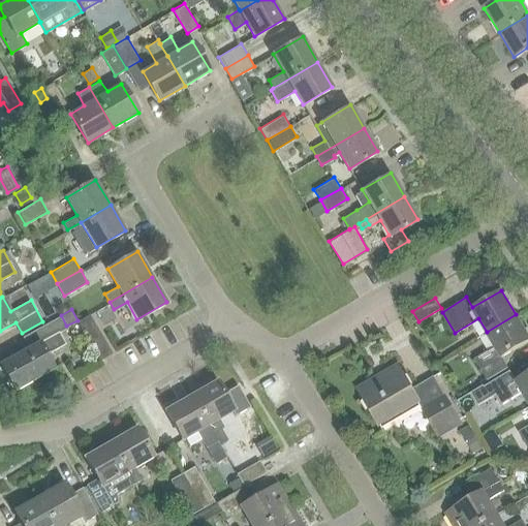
[(91,343),(103,337),(89,313),(78,320),(91,343)]
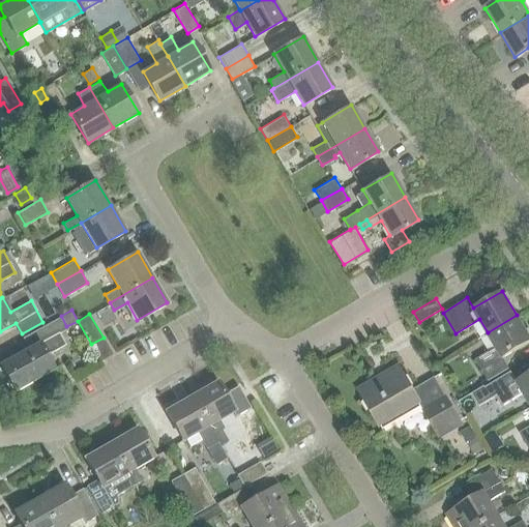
[(528,334),(517,315),(488,332),(496,347),(475,358),(489,380),(509,368),(502,356),(528,341),(528,334)]
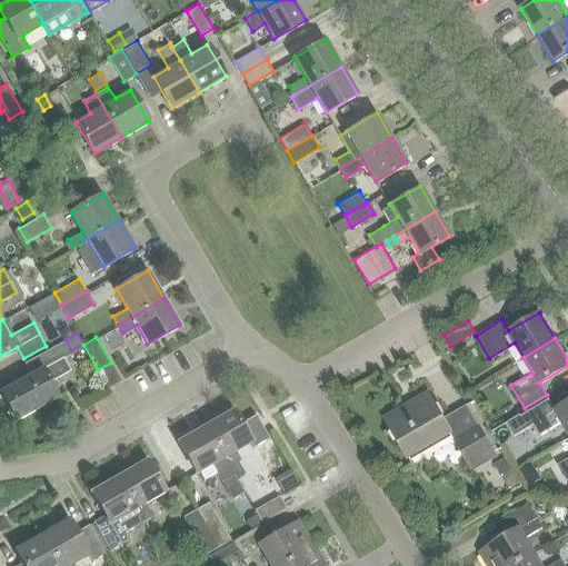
[(62,357),(72,351),(71,350),(66,339),(26,361),(32,374),(0,390),(16,419),(59,396),(50,379),(69,369),(62,357)]
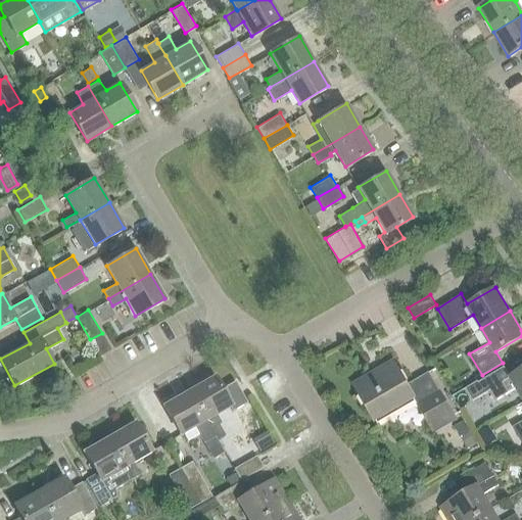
[(431,428),(455,415),(429,371),(407,384),(393,361),(354,383),(375,419),(413,396),(431,428)]
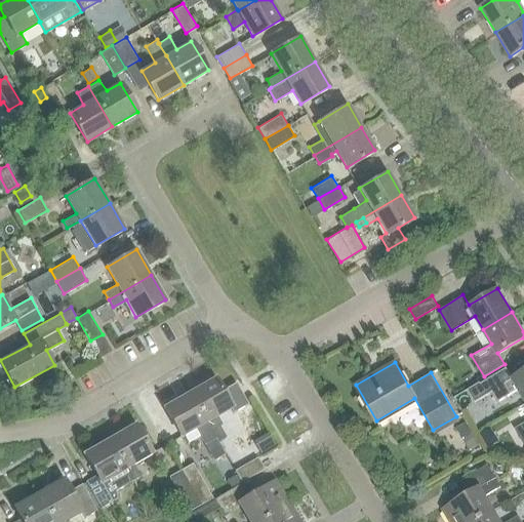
[(497,400),(498,400),(518,389),(523,398),(523,370),(512,377),(506,367),(480,383),(479,380),(467,388),(475,401),(492,391),(497,400)]
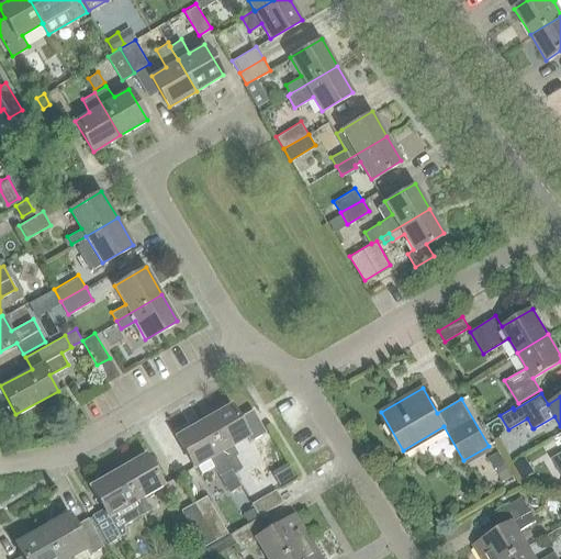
[(234,471),(242,467),(229,446),(248,435),(231,404),(203,420),(221,451),(222,450),(234,471)]
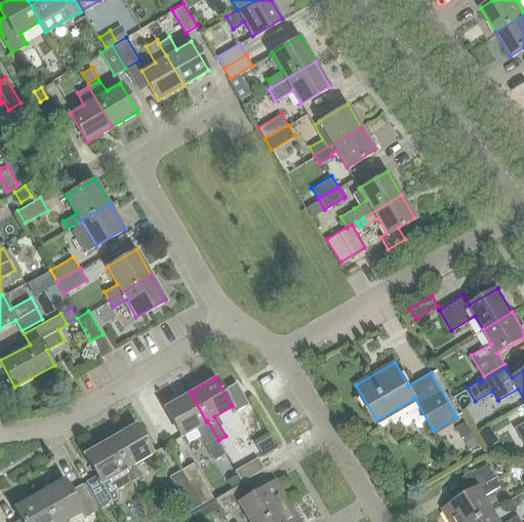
[(206,422),(190,392),(165,406),(182,436),(196,428),(205,443),(216,437),(207,420),(206,422)]
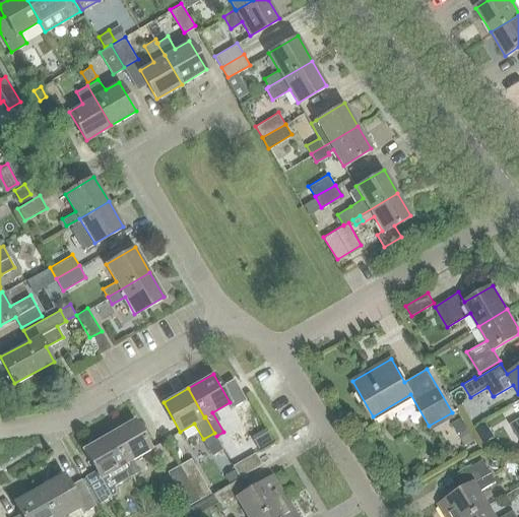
[(452,422),(465,445),(473,440),(460,416),(452,422)]
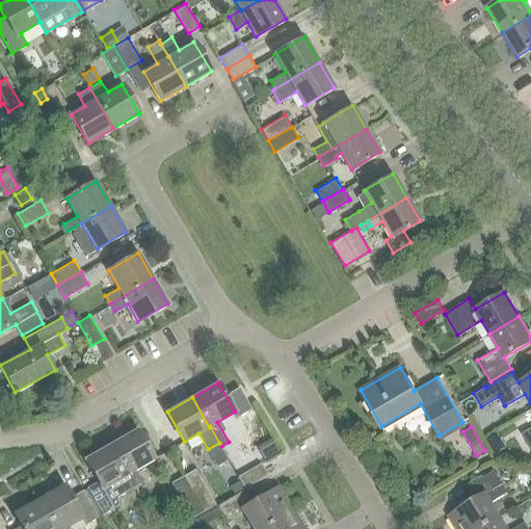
[(530,427),(522,433),(530,448),(530,427)]
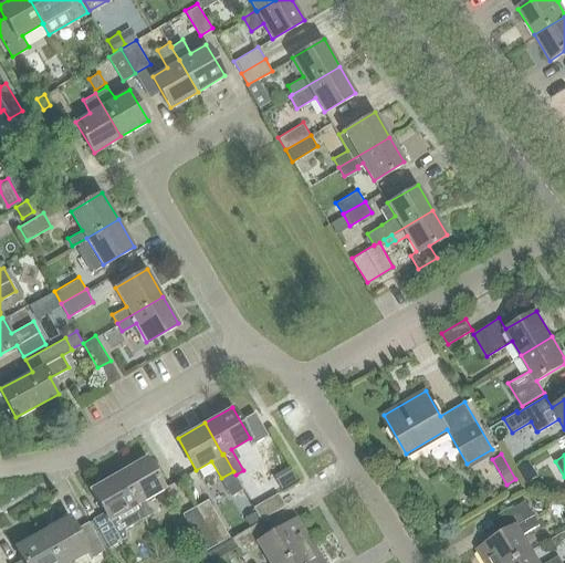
[(118,472),(144,517),(150,512),(144,500),(164,489),(145,457),(118,472)]
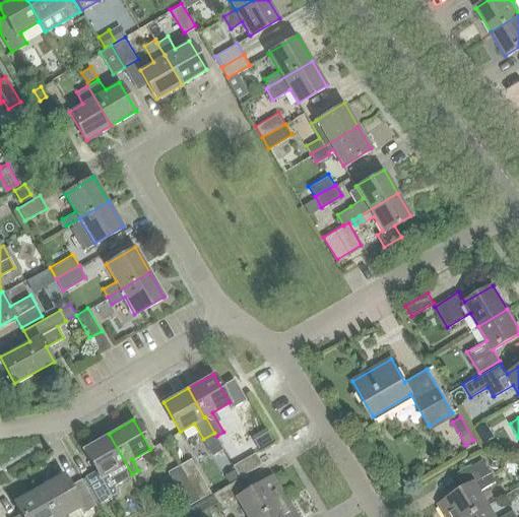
[(132,474),(109,434),(83,448),(95,469),(85,475),(100,502),(116,493),(114,485),(132,474)]
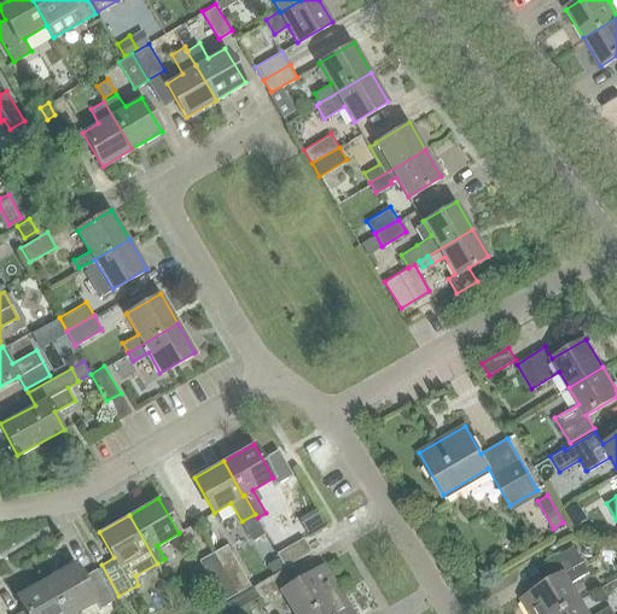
[(284,566),(312,550),(303,536),(275,551),(278,556),(284,565),(284,566)]
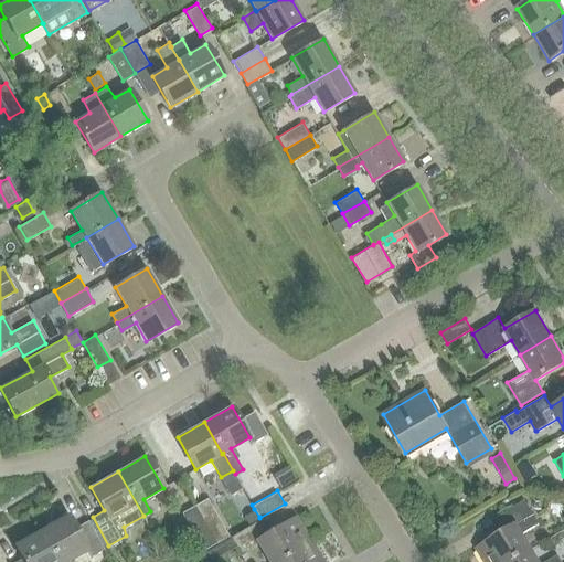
[(208,497),(194,505),(202,518),(216,542),(229,536),(214,510),(208,497)]
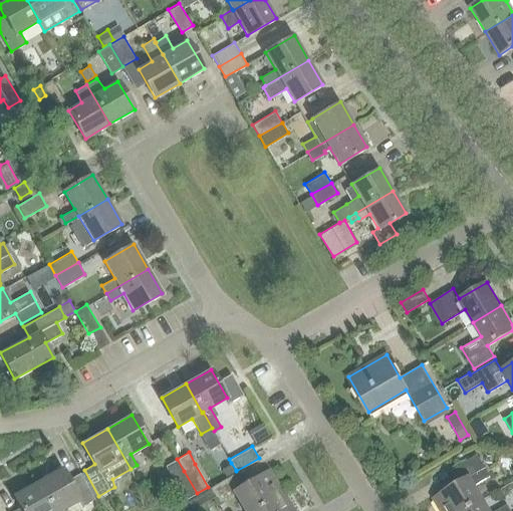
[(434,498),(442,510),(462,510),(484,498),(475,484),(490,475),(477,454),(454,468),(462,481),(456,484),(454,480),(446,485),(449,489),(434,498)]
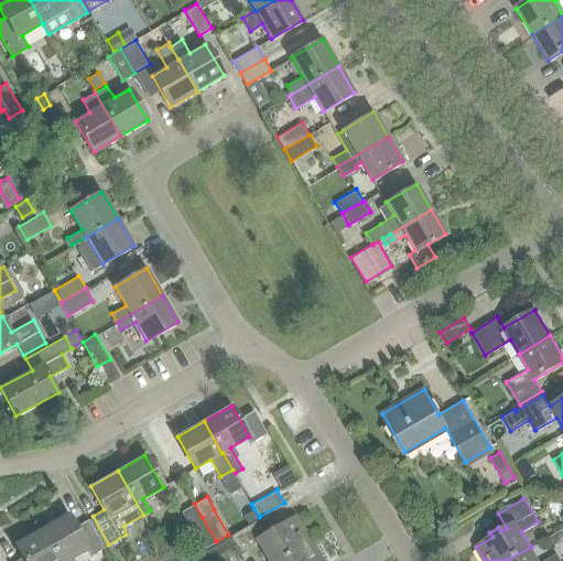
[(216,541),(202,517),(194,504),(181,511),(203,549),(216,541)]
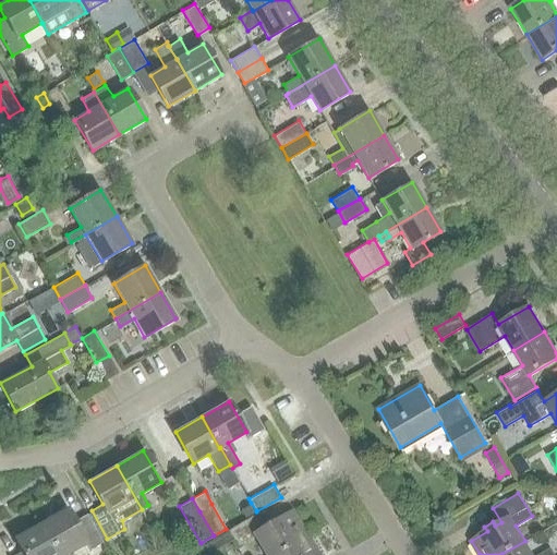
[(251,503),(241,508),(246,517),(256,510),(251,503)]
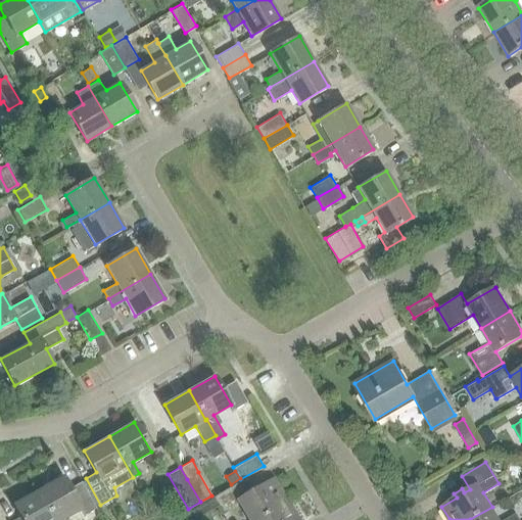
[(39,490),(55,519),(69,519),(67,515),(81,508),(85,514),(97,507),(82,480),(69,487),(63,476),(39,490)]
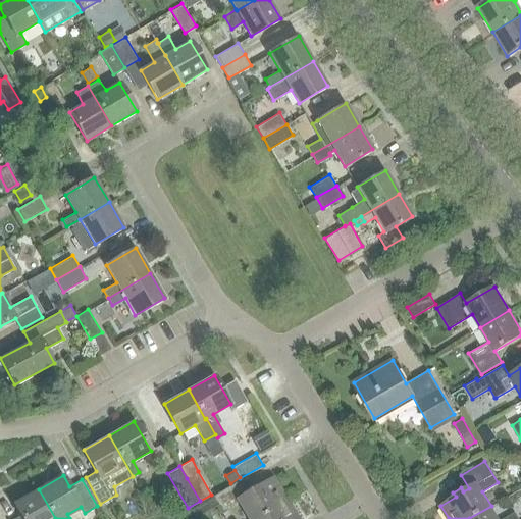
[(237,500),(248,518),(254,518),(287,500),(273,476),(245,494),(237,481),(213,496),(217,502),(221,509),(237,500)]
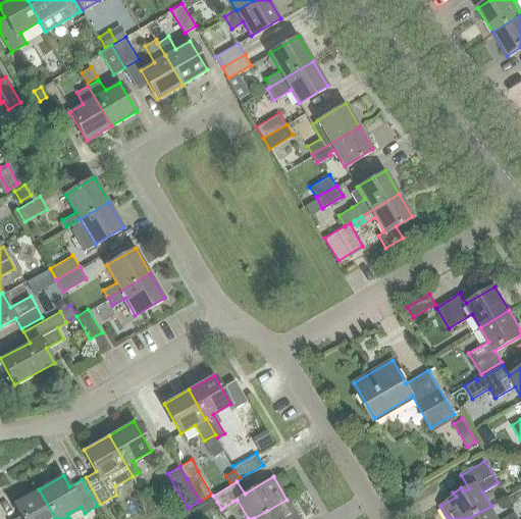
[(55,518),(39,489),(14,504),(20,514),(11,518),(55,518)]
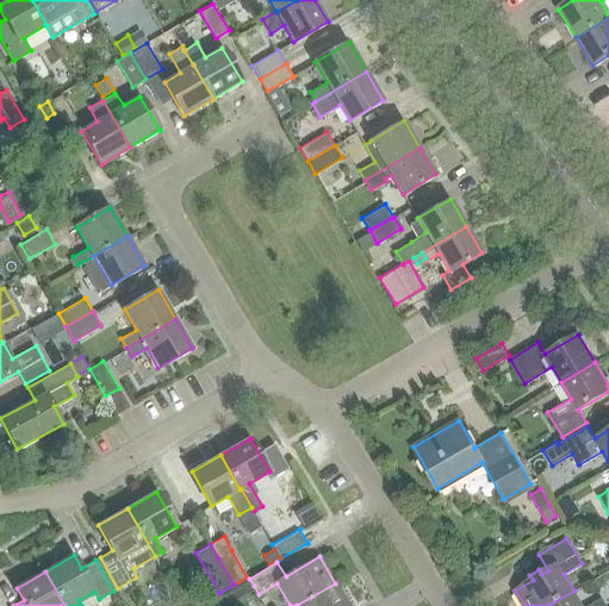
[(248,578),(221,593),(225,601),(254,586),(249,579),(248,578)]
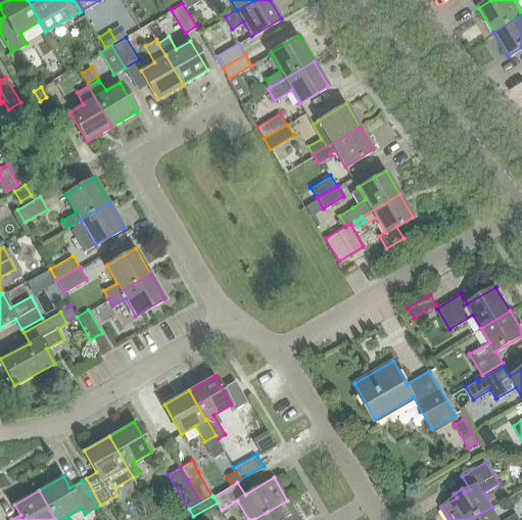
[(298,519),(287,501),(254,519),(298,519)]
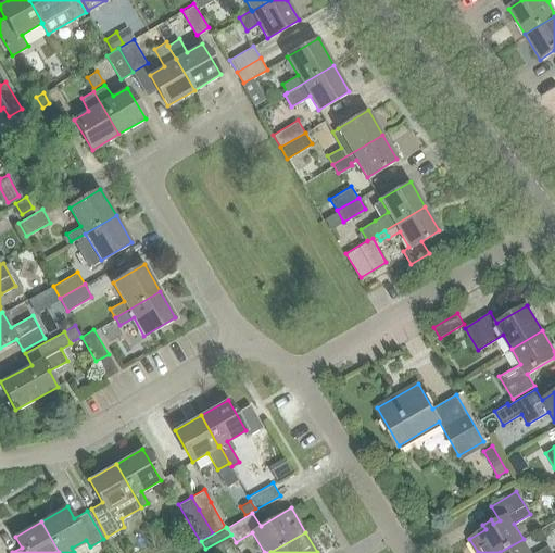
[(553,552),(549,544),(533,552),(531,552),(524,539),(500,552),(553,552)]
